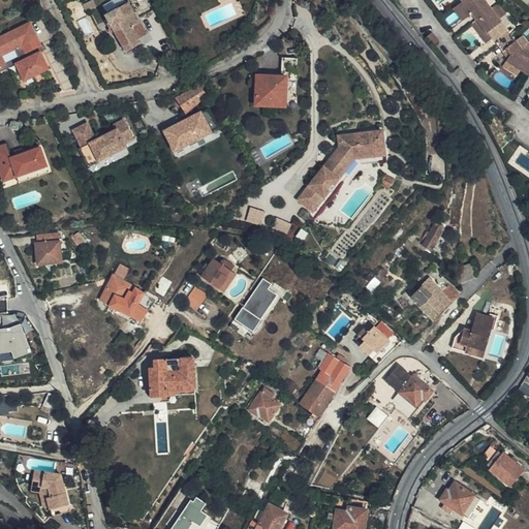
[(486,0),(459,0),(458,2),(467,13),(471,11),(475,18),(485,30),(487,29),(491,35),(496,42),(501,49),(504,47),(508,52),(503,58),(512,63),(522,57),(525,55),(528,59),(528,50),(524,45),(516,41),(499,19),(491,7),(486,0)]
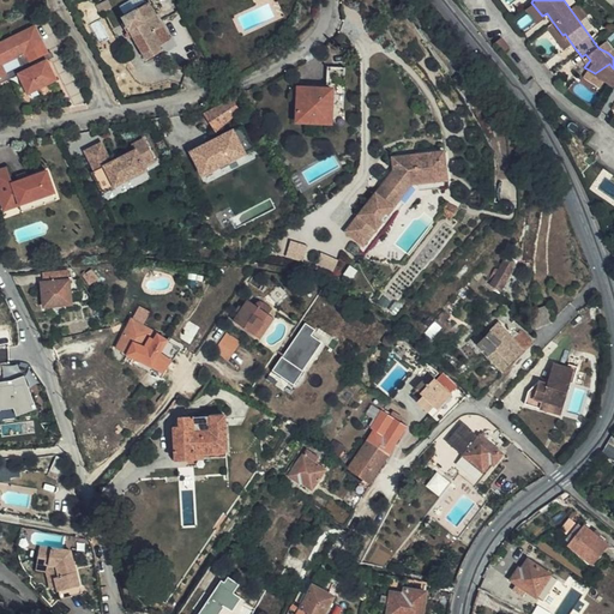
[(542,16),(531,2),(527,6),(537,20),(542,16)]
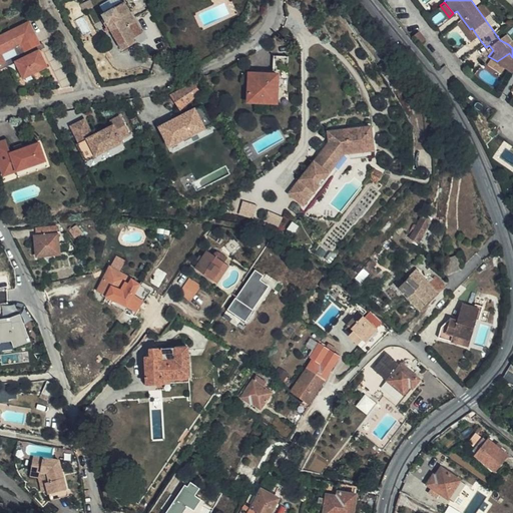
[(476,7),(484,18),(491,13),(483,2),(476,7)]
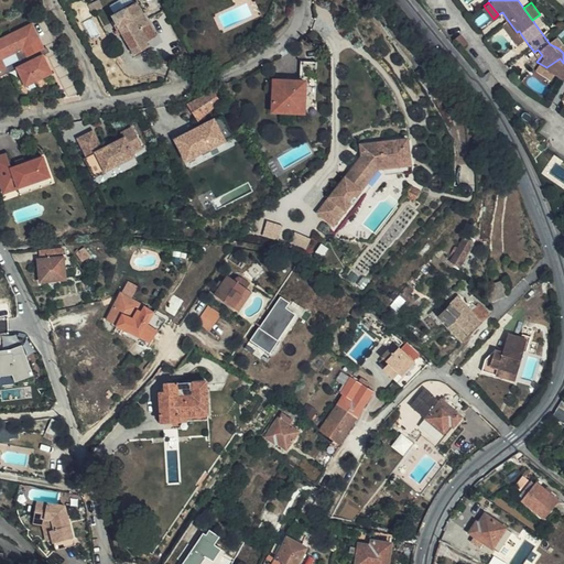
[(158,38),(139,4),(115,18),(116,21),(112,23),(118,32),(121,30),(130,44),(129,46),(136,56),(150,47),(148,42),(158,38)]
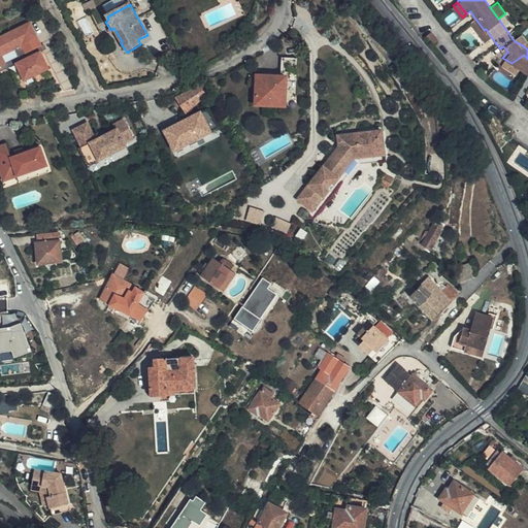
[(484,30),(474,18),(470,21),(484,39),(490,35),(486,29),(484,30)]
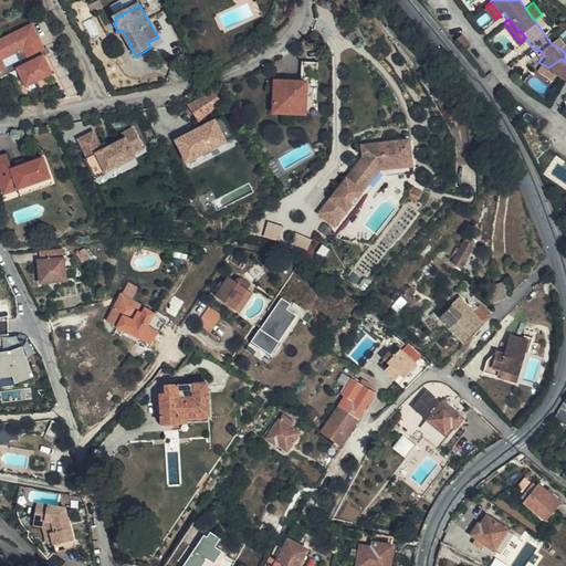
[(39,41),(31,25),(0,40),(0,71),(4,69),(0,60),(0,59),(16,52),(20,61),(23,65),(17,69),(25,86),(51,74),(42,56),(35,60),(32,54),(27,58),(22,49),(39,41)]
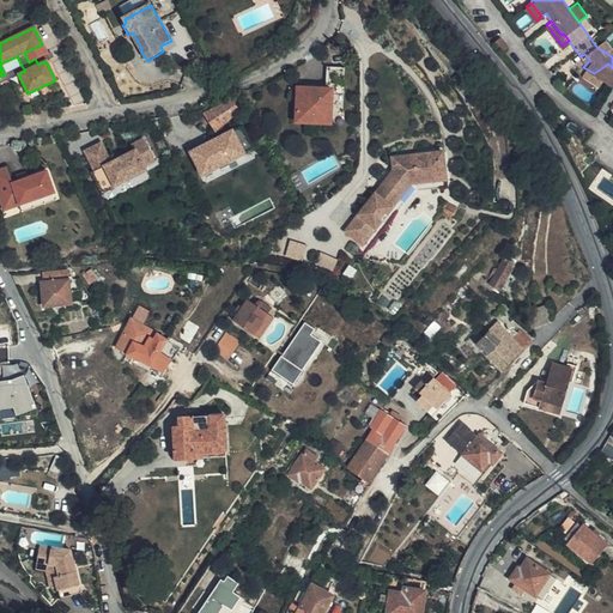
[(507,47),(498,37),(492,42),(502,52),(507,47)]
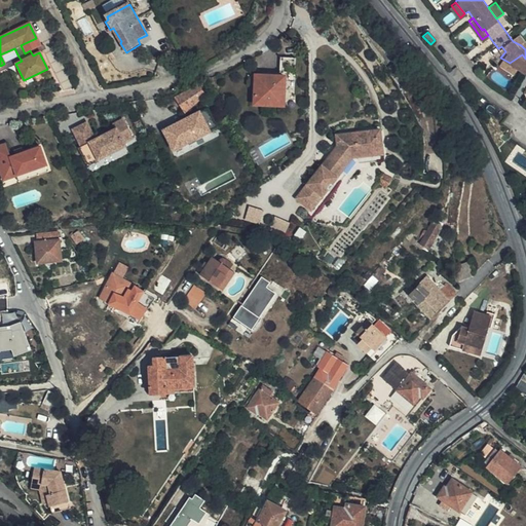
[(42,50),(36,38),(21,45),(25,53),(30,50),(33,55),(39,52),(42,50)]
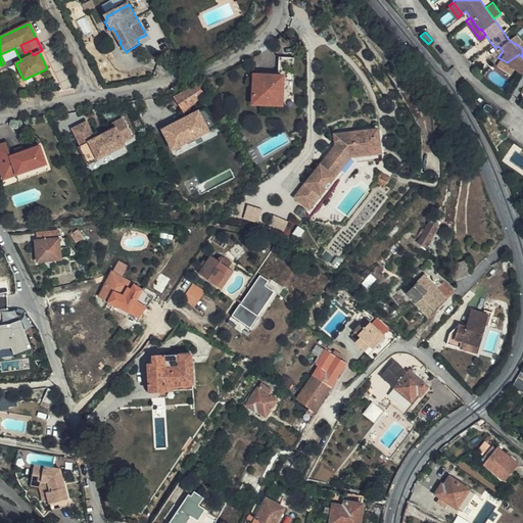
[(522,66),(522,58),(519,54),(516,56),(507,62),(512,67),(520,73),(522,66)]
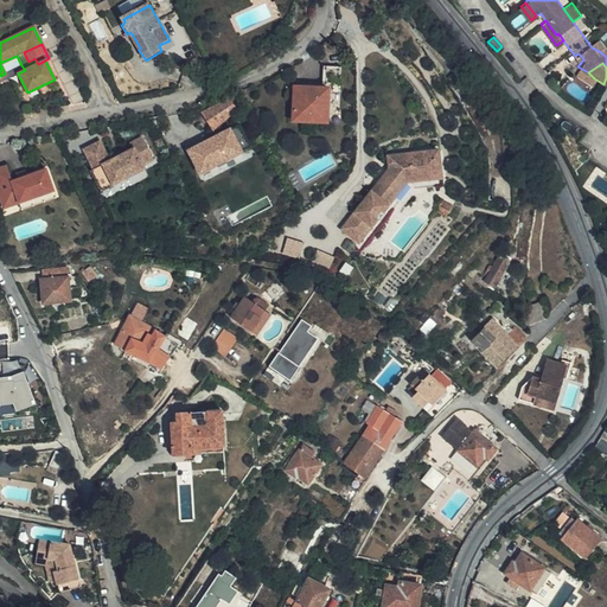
[(25,70),(21,65),(5,74),(0,76),(0,82),(18,74),(25,70)]
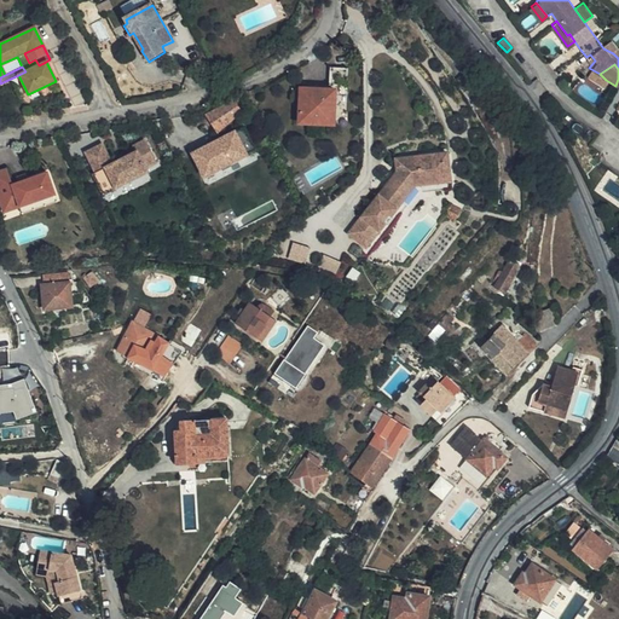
[(350,69),(331,68),(330,87),(341,87),(348,87),(350,69)]
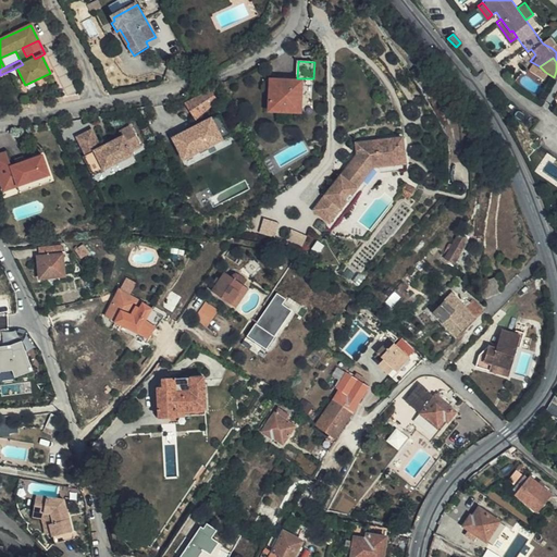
[(533,71),(540,66),(530,61),(527,66),(533,71)]
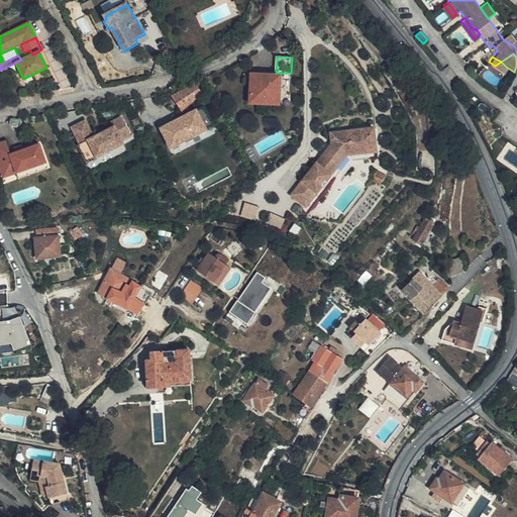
[(501,62),(495,66),(504,71),(506,67),(501,62)]
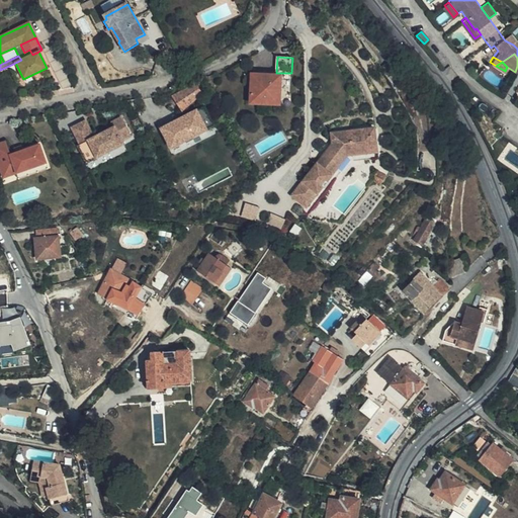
[(281,76),(252,75),(252,85),(251,103),(260,103),(271,104),(280,104),(281,76)]
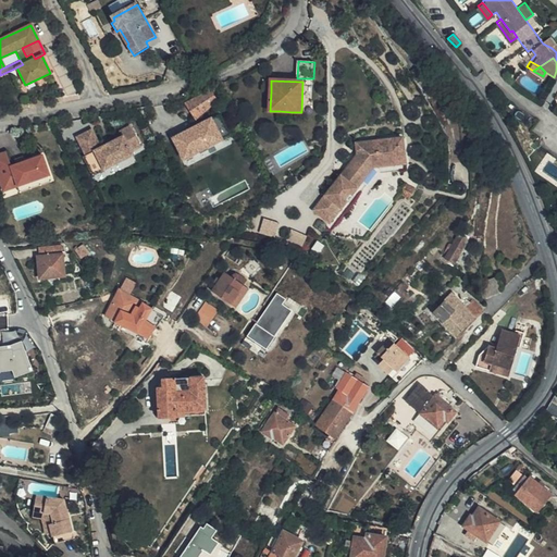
[(212,106),(210,102),(212,100),(209,96),(206,97),(203,95),(187,103),(197,118),(212,106)]
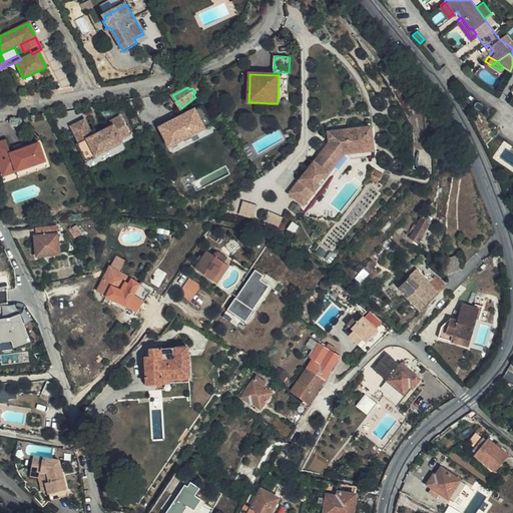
[(194,109),(203,128),(211,124),(202,105),(194,109)]
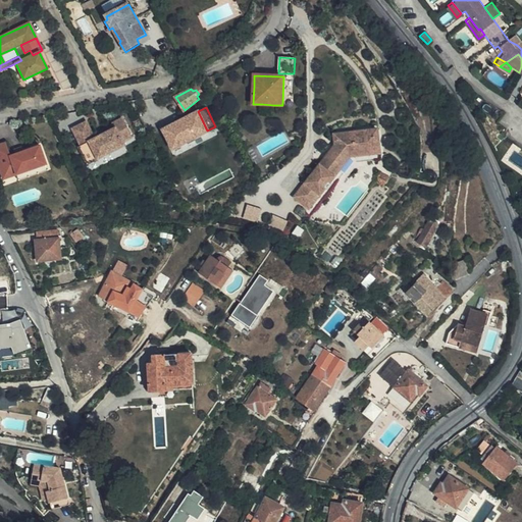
[(198,111),(162,128),(171,148),(207,131),(198,111)]
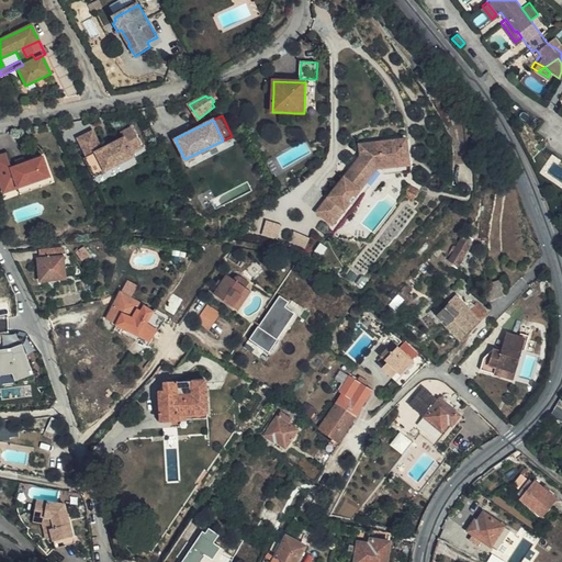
[(92,131),(78,138),(92,167),(101,163),(105,171),(133,157),(132,153),(143,147),(132,127),(121,133),(124,138),(102,149),(92,131)]
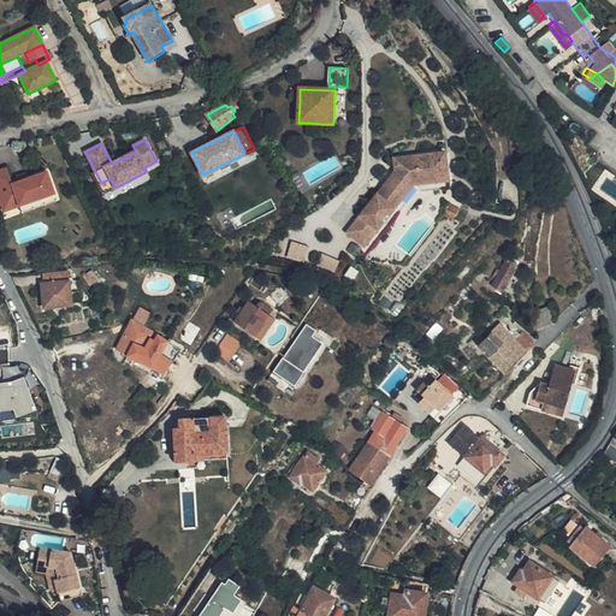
[(445,154),(395,160),(396,173),(397,181),(390,188),(383,189),(348,234),(365,247),(402,201),(401,194),(407,187),(415,185),(427,184),(428,191),(438,190),(438,183),(449,182),(445,154)]
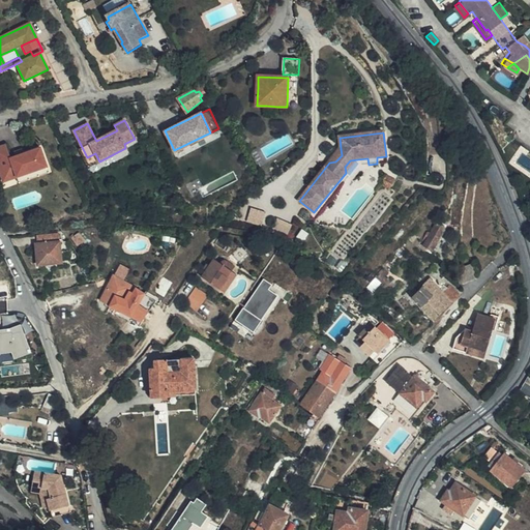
[(6,145),(0,147),(0,172),(3,182),(17,177),(47,167),(40,148),(24,154),(15,157),(10,158),(6,145)]
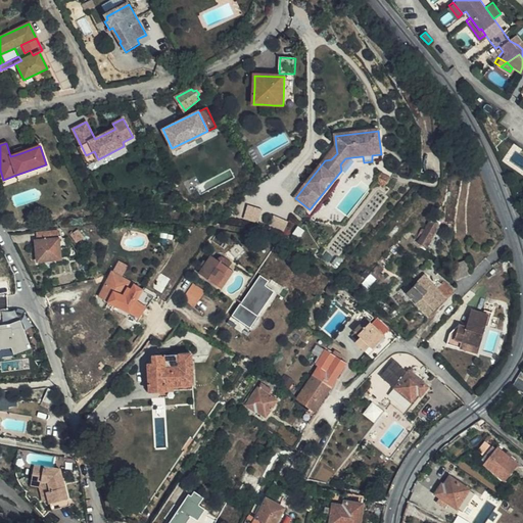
[(86,155),(81,146),(79,147),(88,164),(98,159),(94,151),(86,155)]
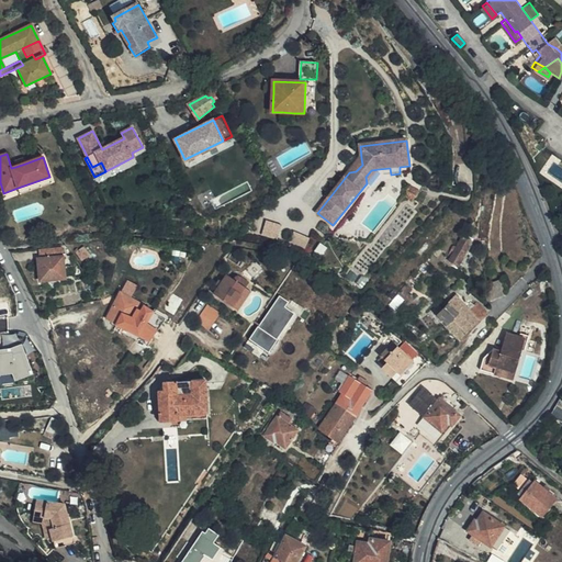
[(122,170),(138,161),(136,157),(120,165),(122,170)]
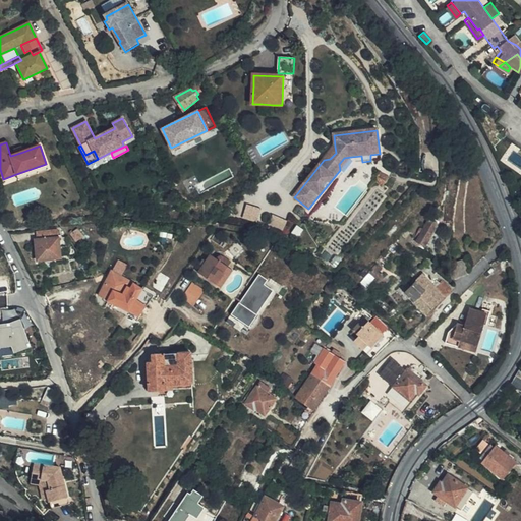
[(324,160),(330,159),(336,153),(335,147),(324,160)]
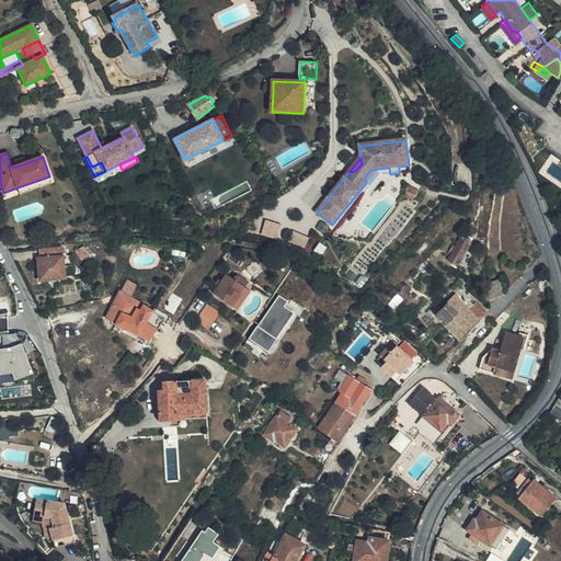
[(378,169),(370,170),(365,176),(366,183),(378,169)]
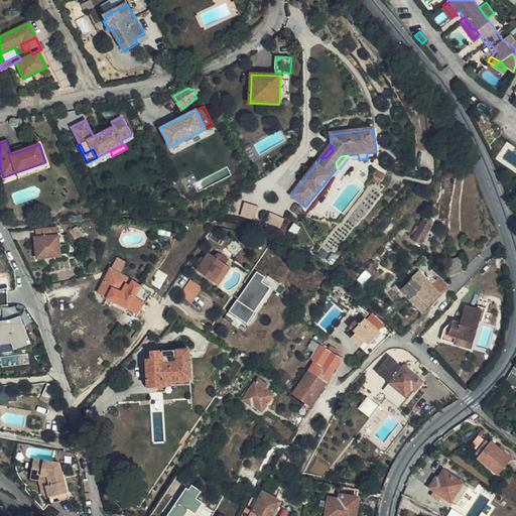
[(47,168),(45,162),(16,172),(18,178),(47,168)]
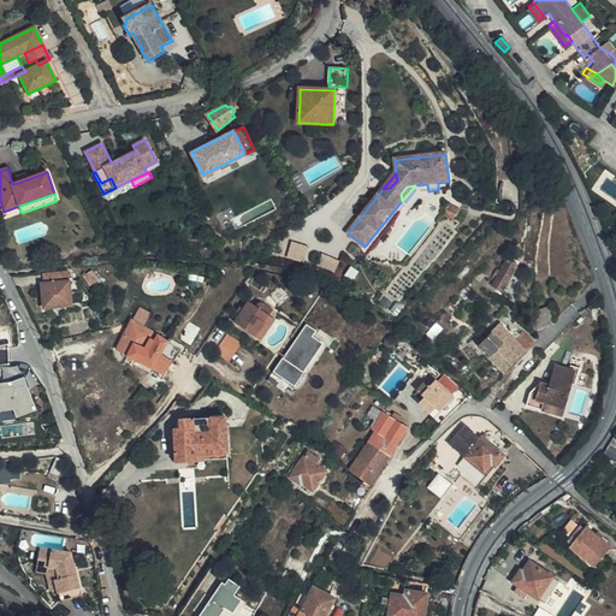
[(460,211),(450,205),(443,214),(452,220),(460,211)]
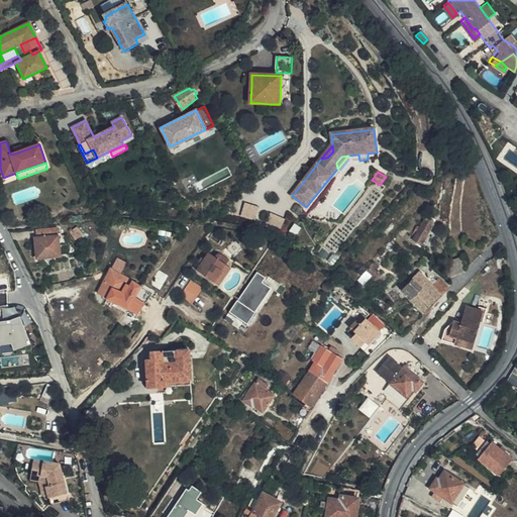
[(255,220),(260,206),(246,202),(242,215),(255,220)]
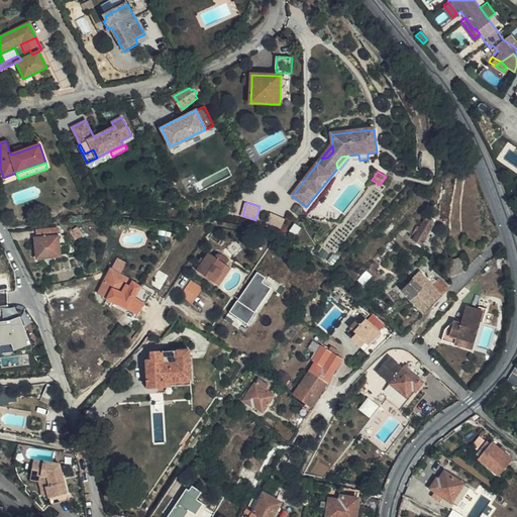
[(271,212),(267,221),(281,228),(286,219),(271,212)]
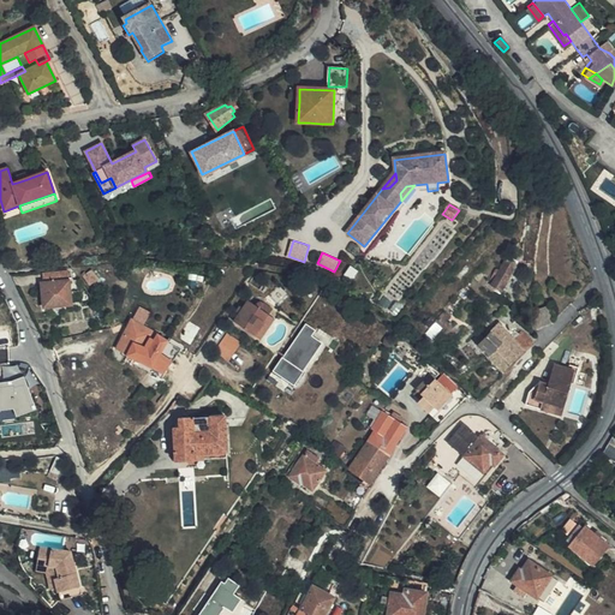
[(502,272),(497,270),(490,284),(502,292),(519,266),(508,260),(502,272)]
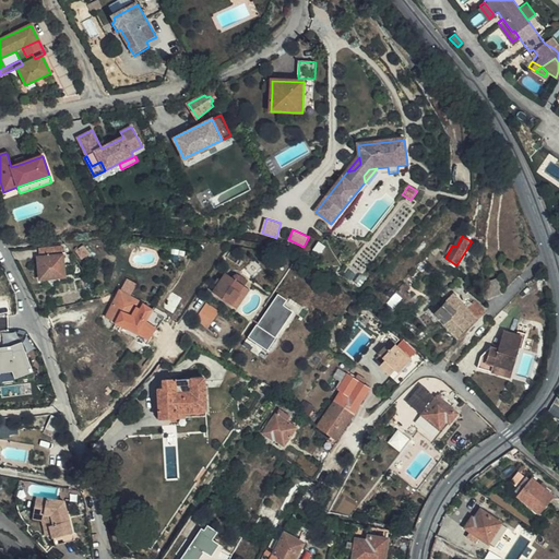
[(63,254),(63,246),(36,248),(37,257),(35,257),(37,278),(66,276),(63,254)]
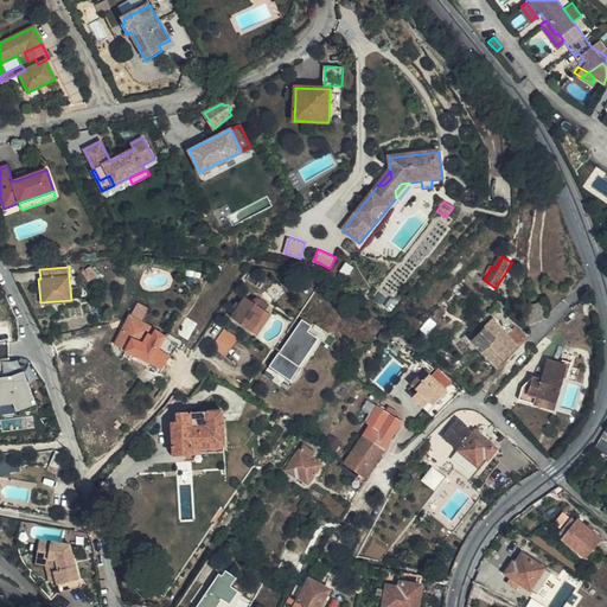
[(381,292),(376,298),(382,302),(387,296),(381,292)]
